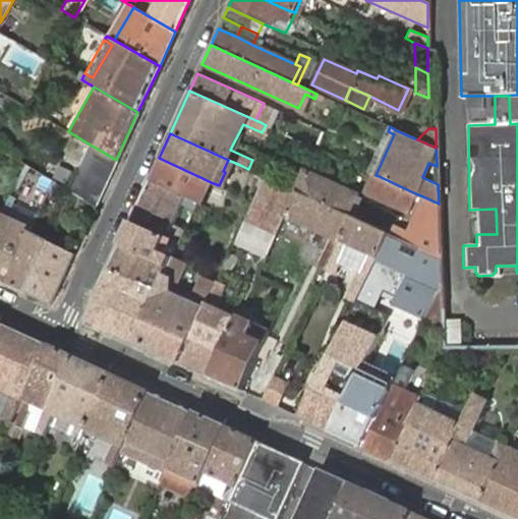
[(109,174),(116,160),(87,142),(80,158),(73,173),(71,178),(65,189),(95,205),(102,189),(109,174)]
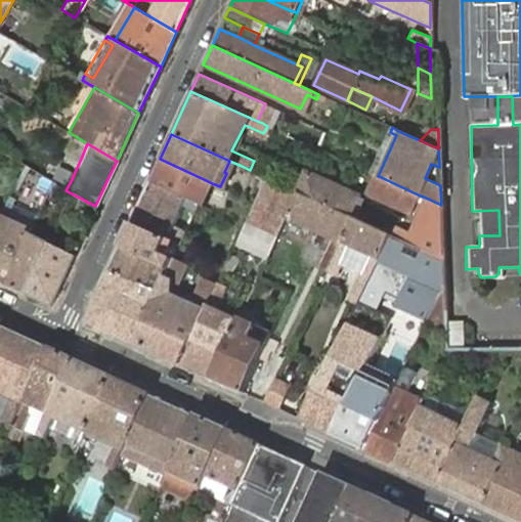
[(183,196),(196,202),(202,188),(206,180),(160,159),(149,180),(183,196)]
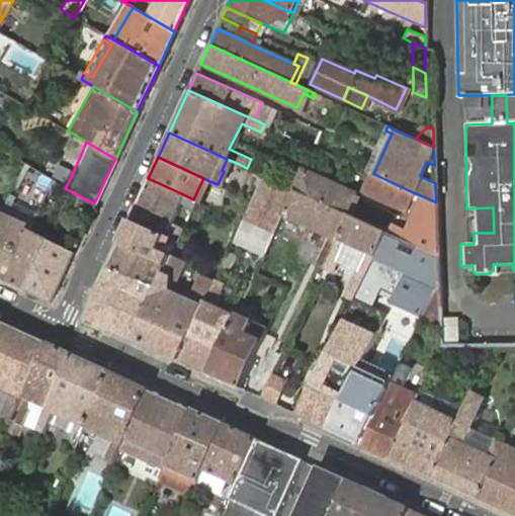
[(284,185),(292,189),(346,215),(349,216),(358,195),(303,170),(293,166),(284,185)]
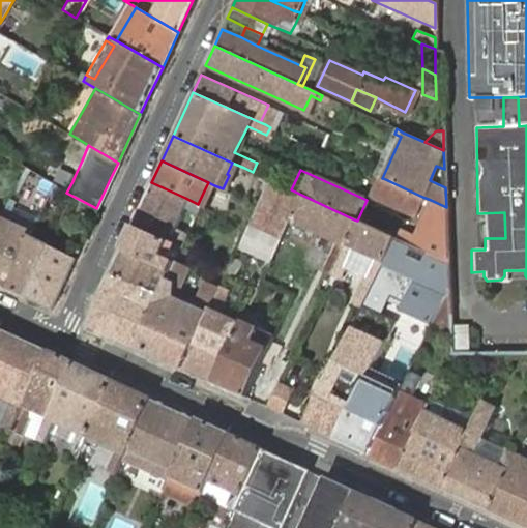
[(382,178),(379,176),(370,195),(379,200),(414,214),(414,213),(418,204),(422,197),(383,178),(382,178)]
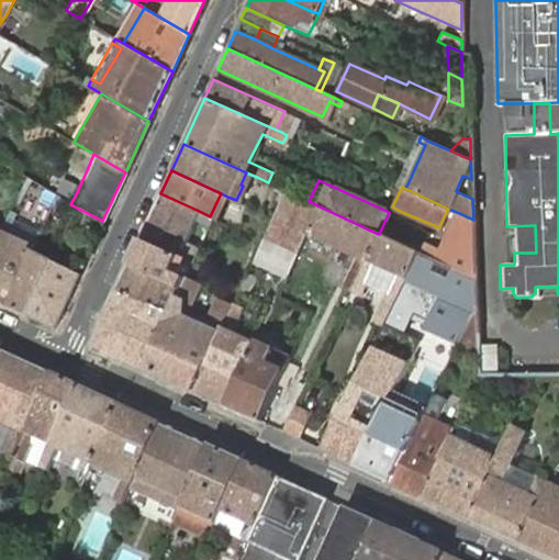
[(58,203),(60,198),(57,196),(54,193),(51,199),(58,203)]
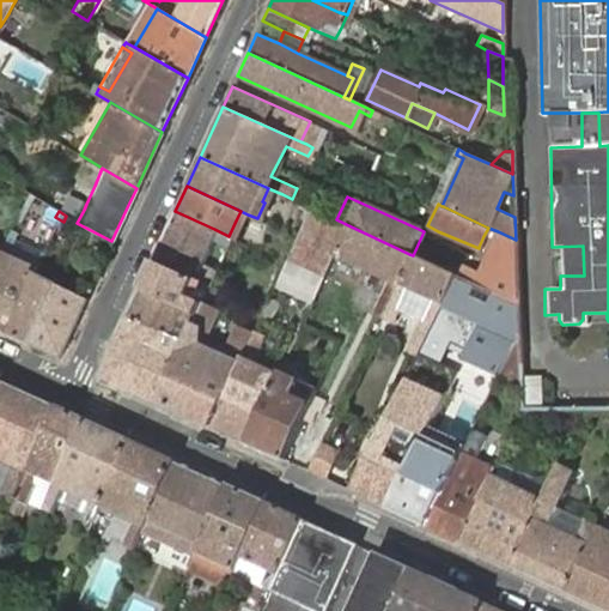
[(152,260),(192,278),(201,283),(207,271),(196,266),(214,229),(175,211),(152,260)]
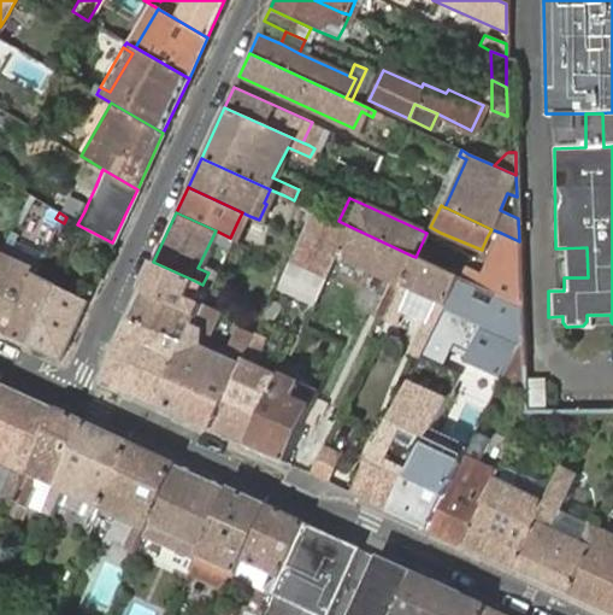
[(242,212),(237,222),(255,230),(260,221),(259,220),(249,216),(242,212)]
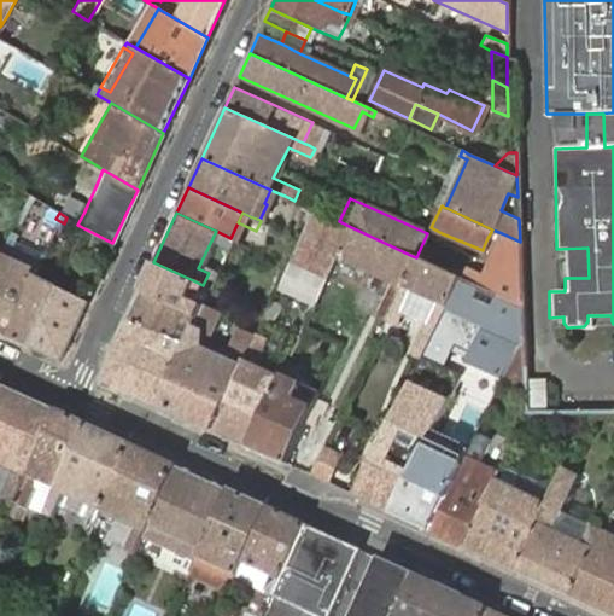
[(309,302),(344,231),(310,215),(276,288),(309,302)]
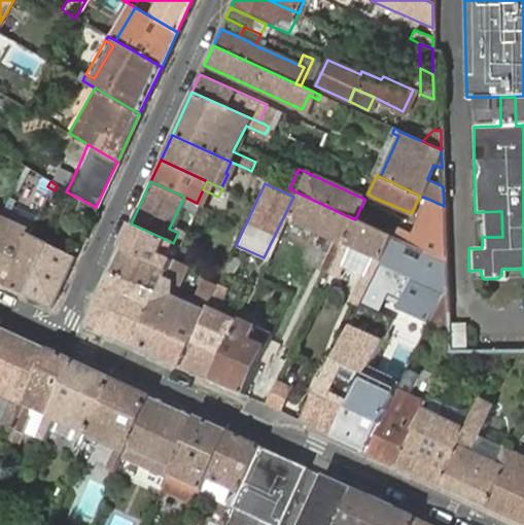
[(298,193),(285,218),(332,240),(319,267),(327,271),(340,245),(352,218),(298,193)]
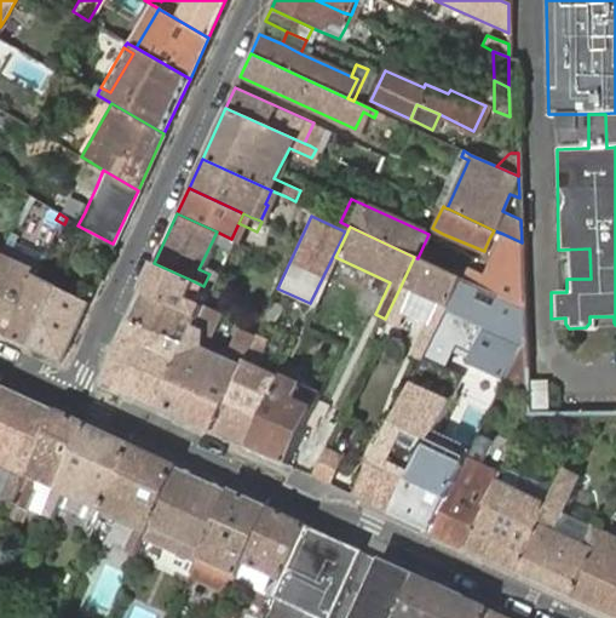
[(500,242),(504,234),(494,230),(489,239),(500,242)]
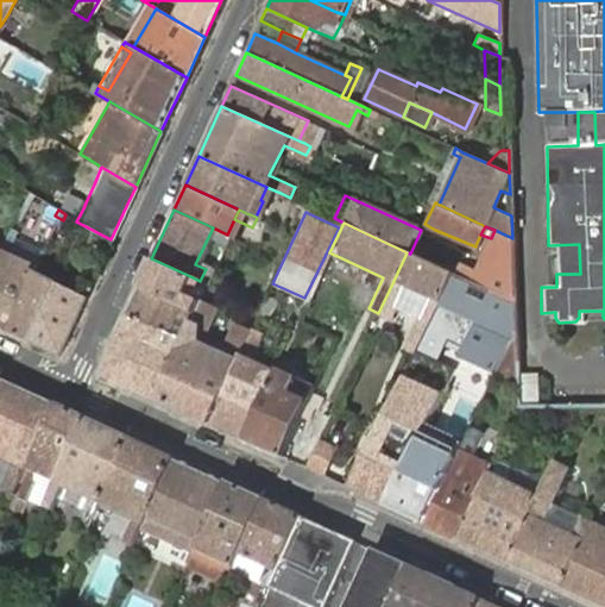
[(486,288),(515,302),(512,238),(495,230),(491,238),(485,250),(476,270),(455,262),(451,273),(471,281),(486,288)]
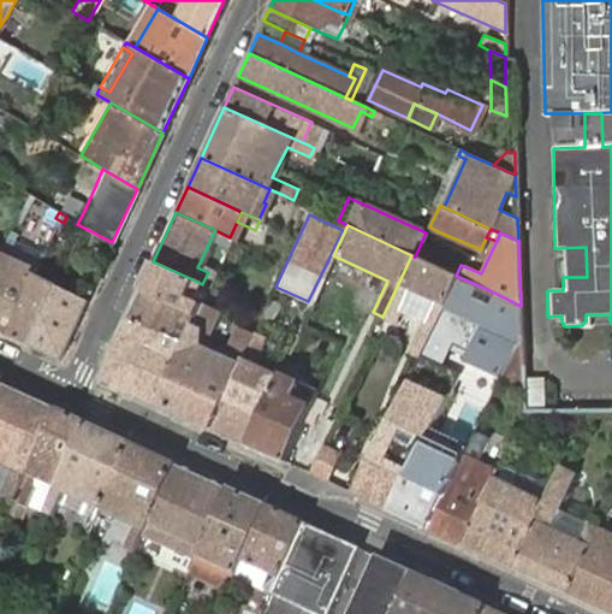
[(0,331),(3,332),(30,273),(40,253),(33,251),(12,240),(6,236),(0,247),(0,331)]
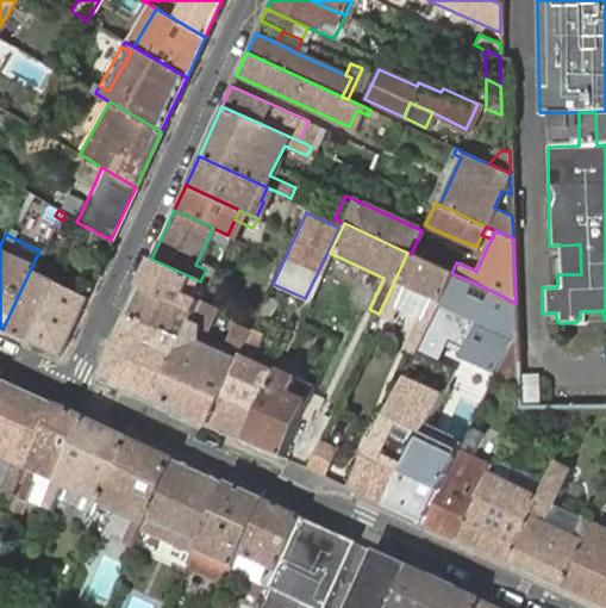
[(393,284),(379,314),(387,318),(393,306),(403,287),(428,299),(418,317),(404,347),(412,352),(414,347),(426,323),(436,303),(451,273),(411,254),(407,253),(393,284)]
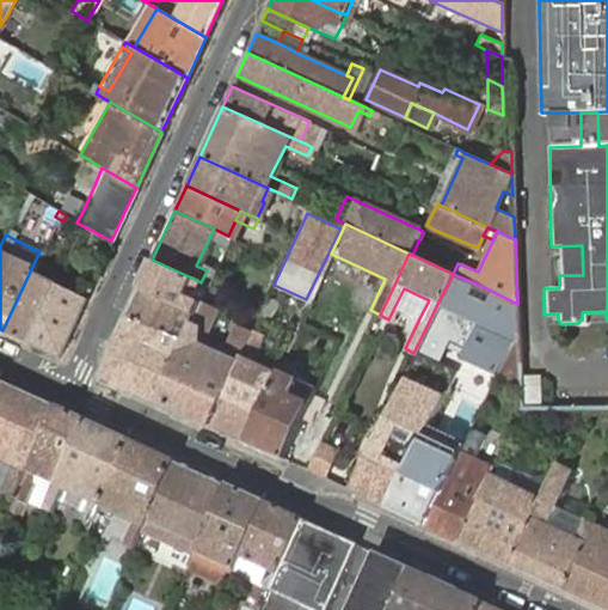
[(152,260),(139,287),(182,307),(192,312),(197,300),(183,294),(191,278),(152,260)]
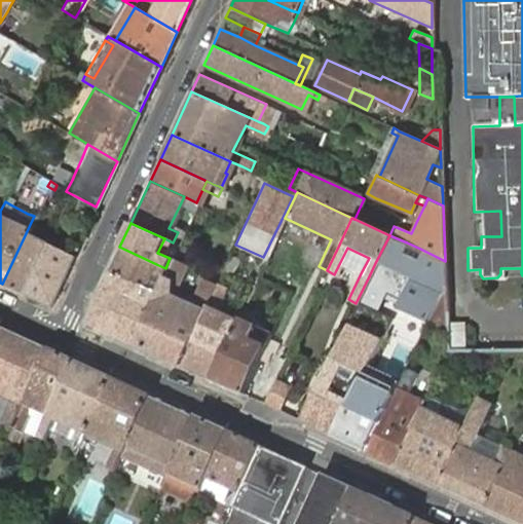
[(26,233),(2,284),(22,293),(45,242),(26,233)]
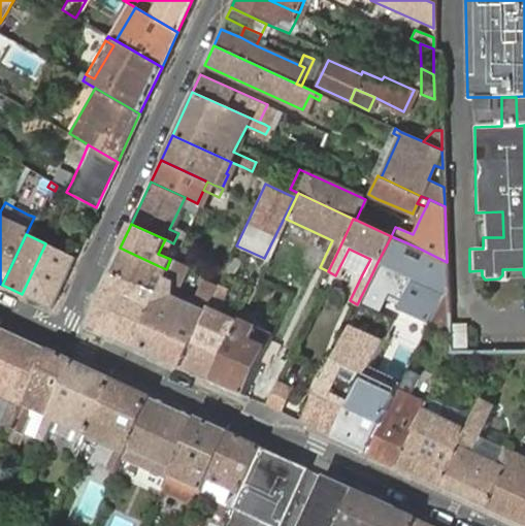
[(401,293),(422,250),(408,243),(391,236),(378,262),(369,280),(380,284),(401,293)]
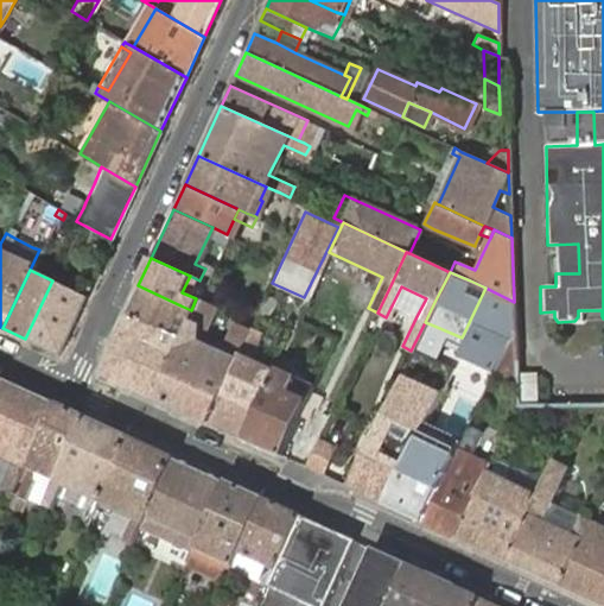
[(57,354),(84,295),(52,281),(25,339),(57,354)]
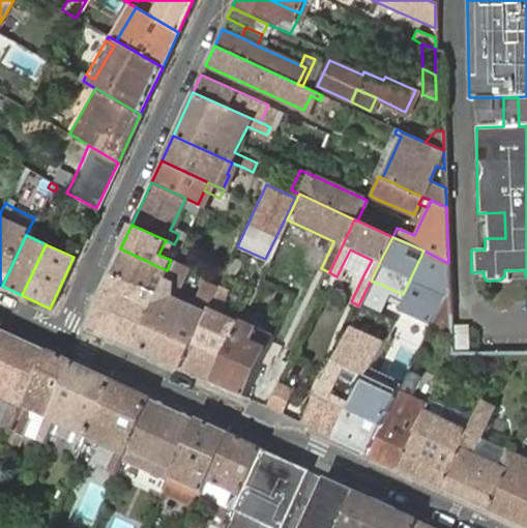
[(120,248),(110,271),(147,290),(157,266),(120,248)]
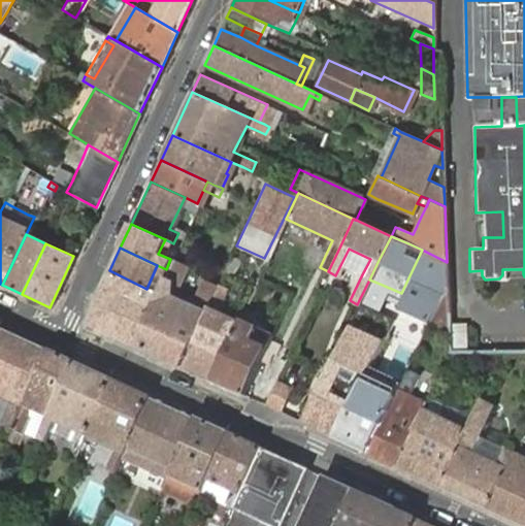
[(349,249),(340,265),(362,274),(370,259),(349,249)]
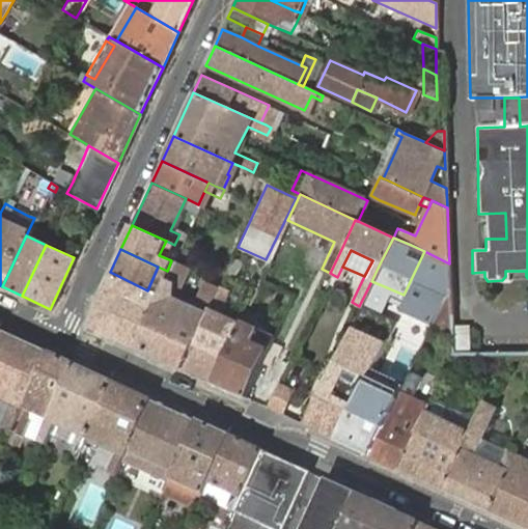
[(429,325),(450,287),(449,263),(424,251),(404,295),(396,309),(429,325)]
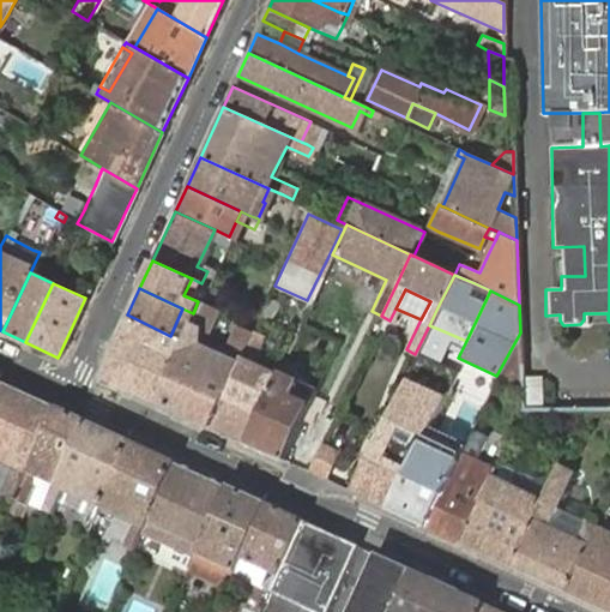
[(277,301),(266,297),(257,317),(267,322),(277,301)]
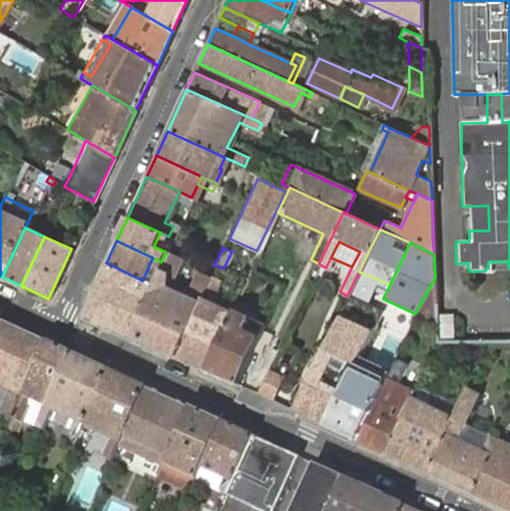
[(161,262),(157,270),(164,273),(173,256),(165,251),(161,262)]
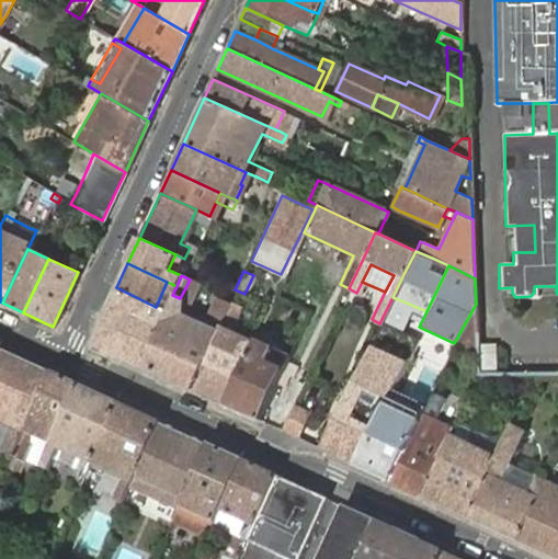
[(91,343),(140,366),(166,310),(156,307),(116,287),(91,343)]
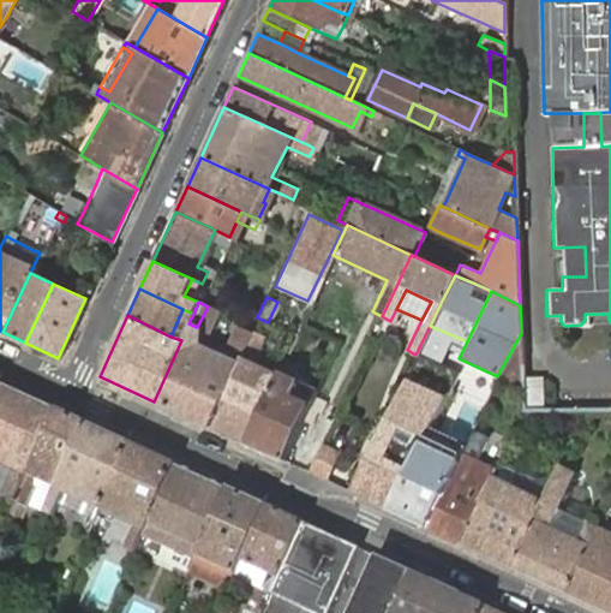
[(442,331),(430,326),(418,350),(426,353),(429,349),(432,351),(442,331)]
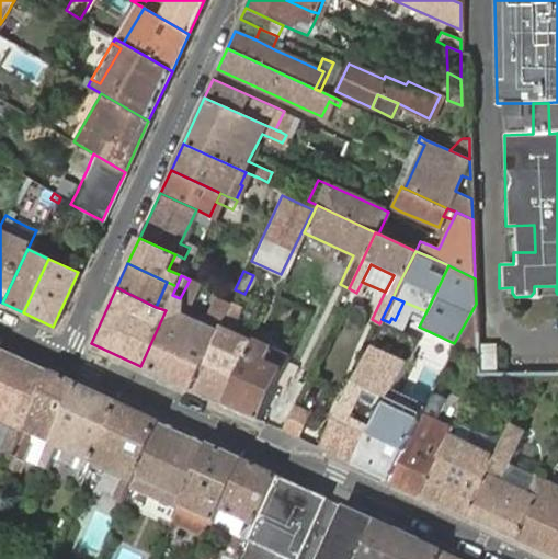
[(166,310),(140,366),(190,388),(213,338),(218,324),(221,320),(229,303),(221,298),(211,321),(170,301),(166,310)]
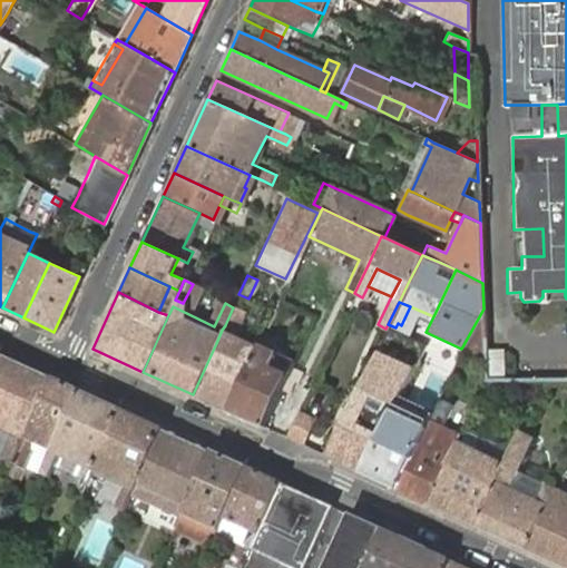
[(233,307),(225,325),(234,330),(242,311),(233,307)]
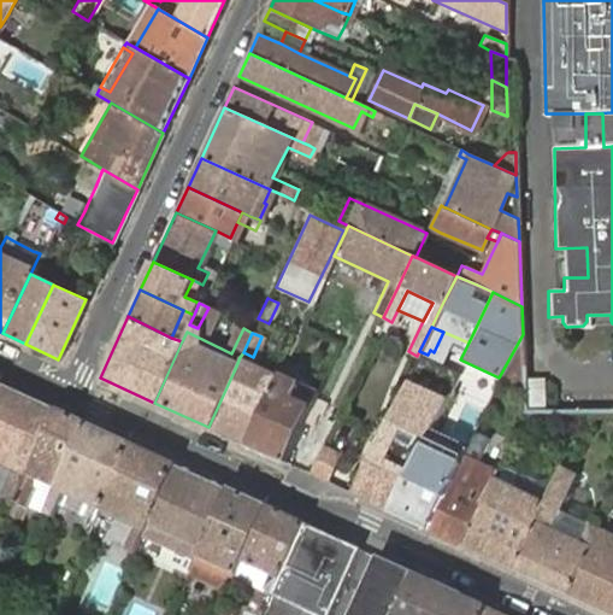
[(497,379),(524,390),(524,379),(523,334),(499,378),(497,379)]
